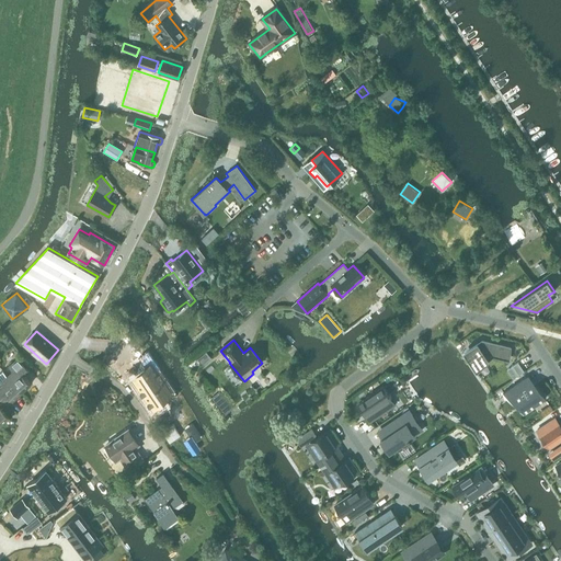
[(473,350),(466,355),(472,365),(473,364),(493,357),(508,361),(512,347),(483,340),(471,347),(473,350)]
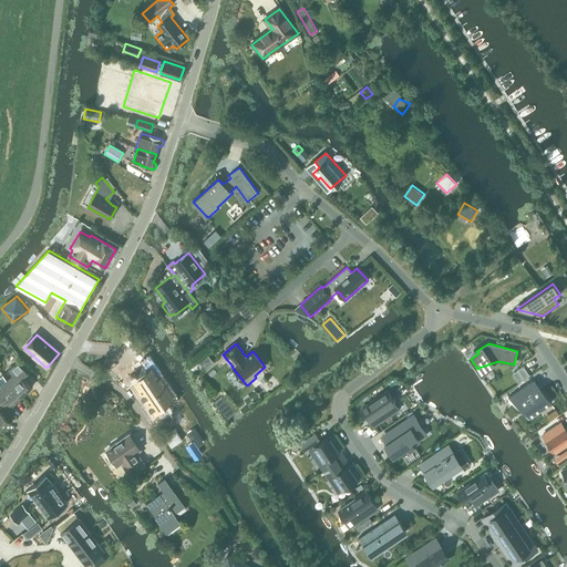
[(146,373),(136,381),(141,387),(136,389),(152,412),(163,405),(158,398),(166,392),(154,375),(158,373),(147,356),(138,361),(146,373)]
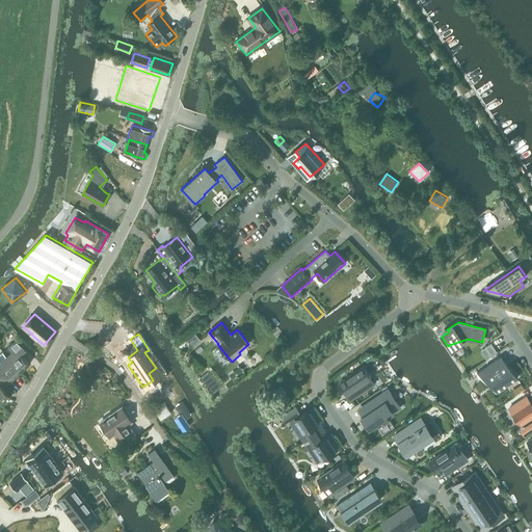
[(195,334),(187,340),(192,346),(202,340),(195,334)]
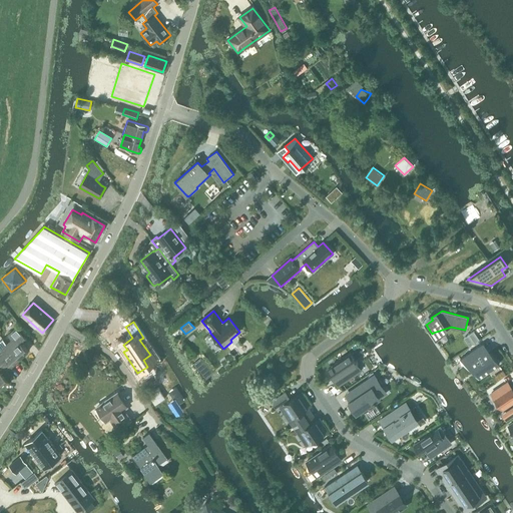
[(6,343),(20,359),(29,351),(22,343),(27,339),(16,327),(7,335),(11,339),(6,343)]
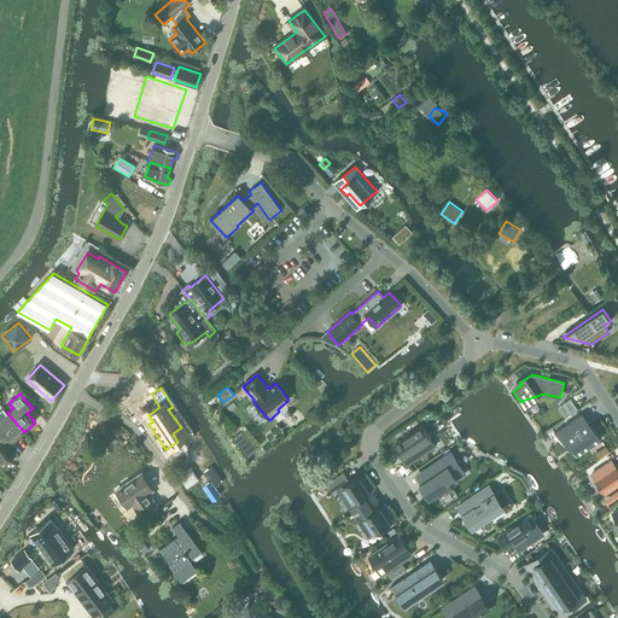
[(571,400),(559,407),(566,417),(577,409),(571,400)]
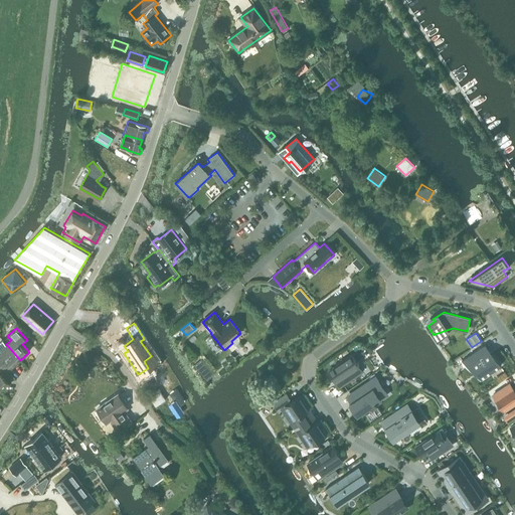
[(0,343),(0,362),(1,364),(5,360),(9,364),(12,367),(20,360),(6,344),(3,340),(0,343)]
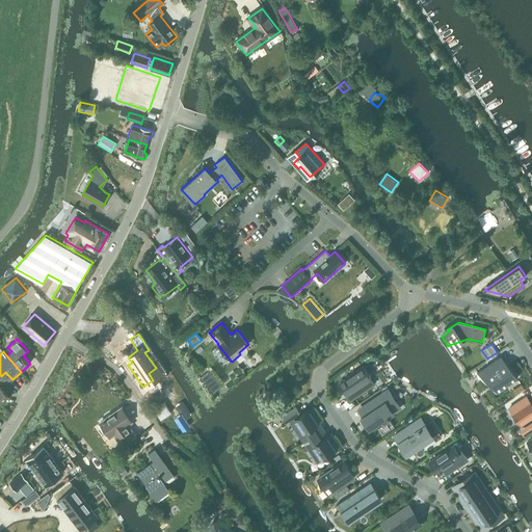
[(498,392),(517,377),(501,356),(478,372),(498,392)]
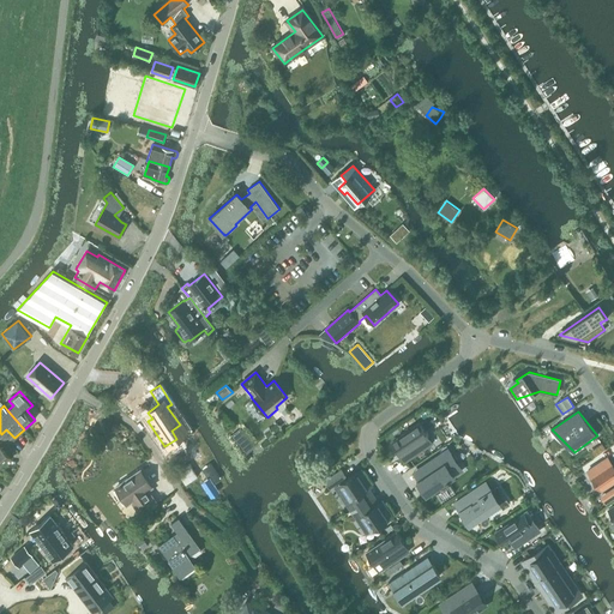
[(401,438),(391,444),(398,455),(404,451),(409,457),(428,445),(423,438),(428,434),(427,431),(426,432),(420,423),(399,437),(401,438)]
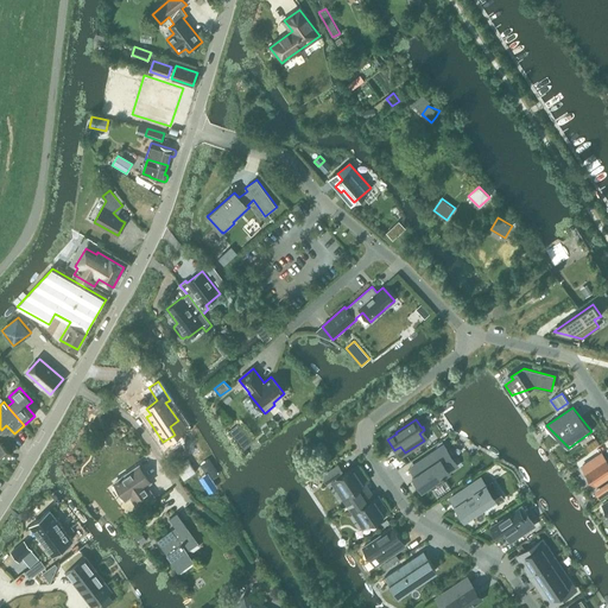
[(239,429),(229,435),(242,455),(251,449),(239,429)]
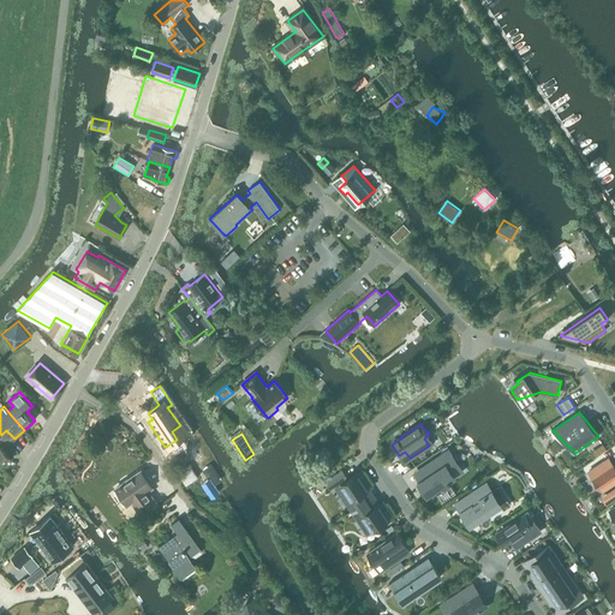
[(0,466),(11,457),(0,445),(0,466)]
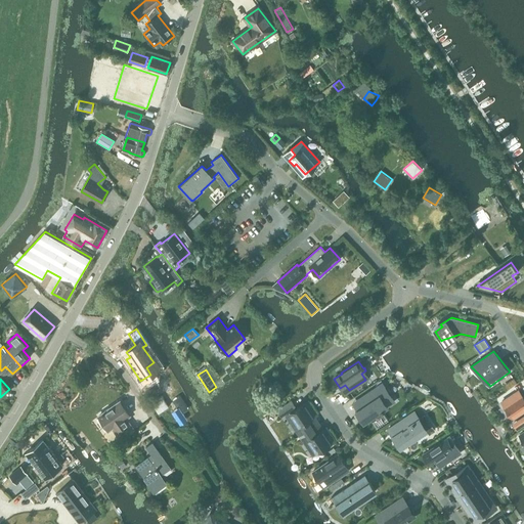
[(364,423),(396,401),(383,382),(352,402),(357,409),(355,410),(364,423)]
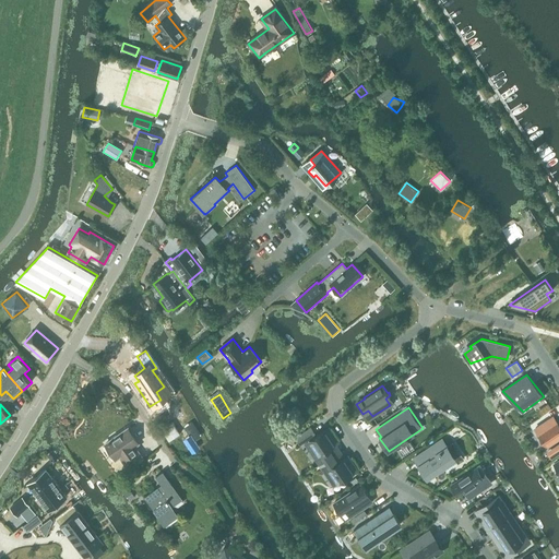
[(558,436),(558,425),(554,417),(536,428),(546,444),(558,436)]
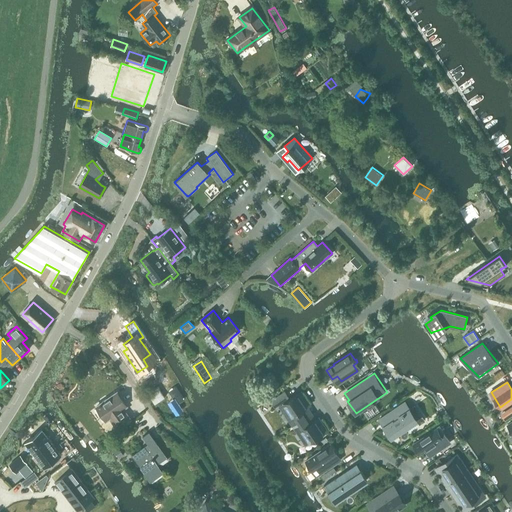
[(270,401),(274,407),(289,398),(285,391),(270,401)]
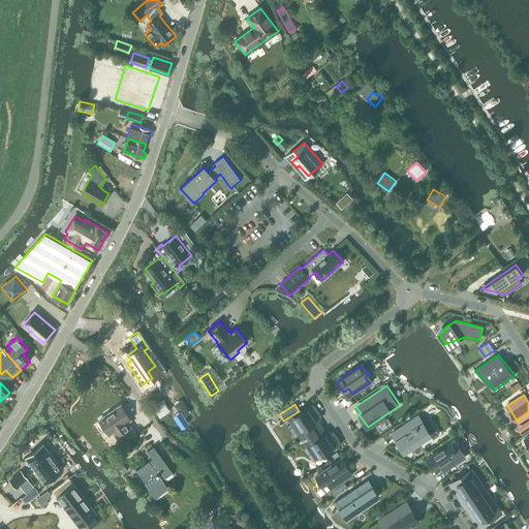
[(302,440),(316,430),(313,425),(321,418),(312,404),(288,419),(302,440)]
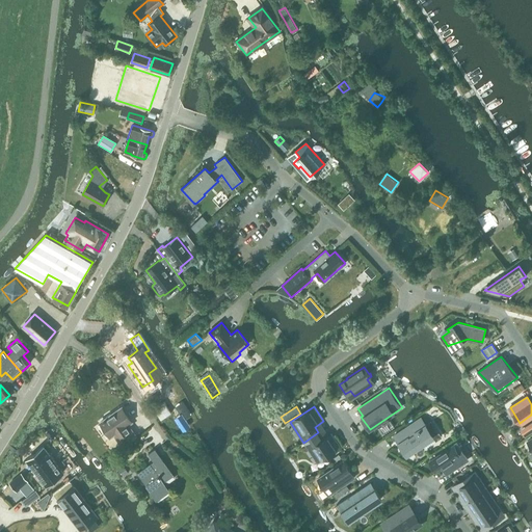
[(131,422),(121,407),(112,414),(109,414),(106,417),(106,419),(101,422),(110,435),(114,433),(122,445),(135,435),(127,424),(131,422)]
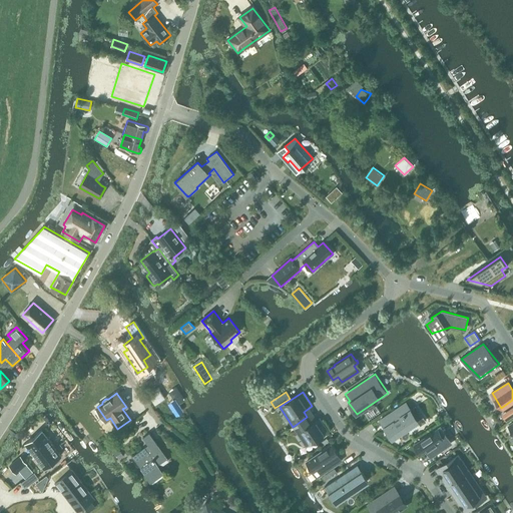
[(392,440),(419,421),(406,402),(379,420),(392,440)]
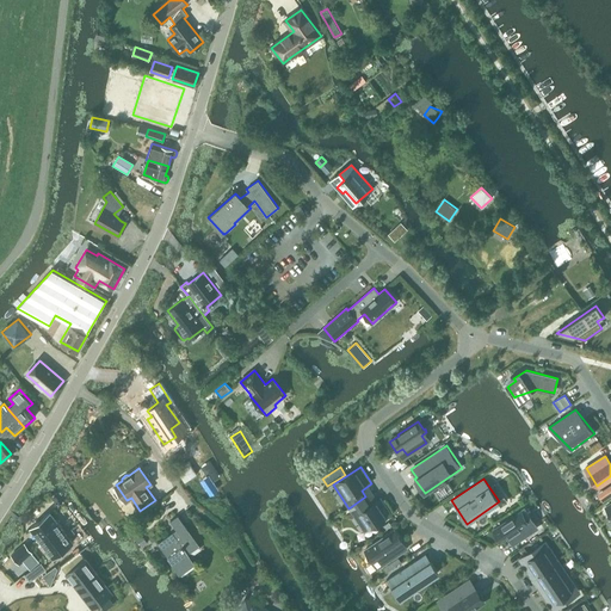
[(365,497),(349,508),(365,532),(393,514),(381,497),(370,503),(365,497)]
